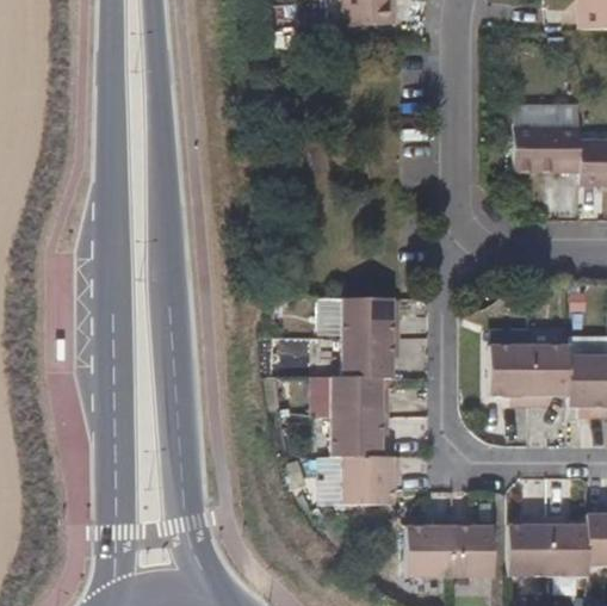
[(280,0),(262,1),(265,45),(299,44),(297,0),(280,0)]
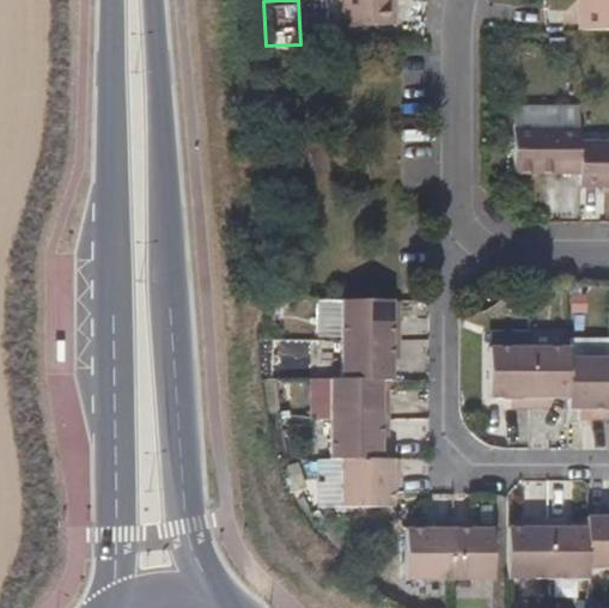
[(399,18),(397,0),(347,0),(349,22),(399,18)]
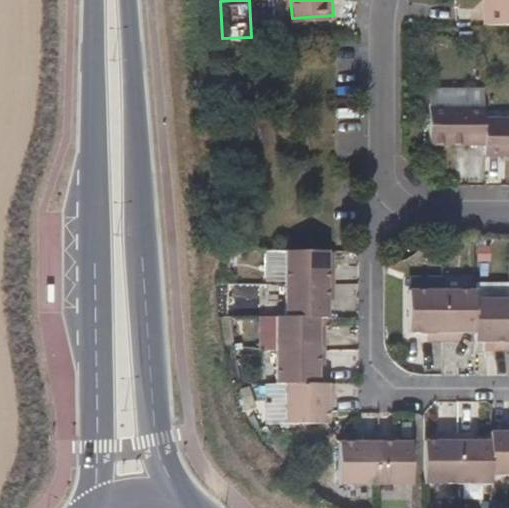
[(494,0),(494,7),(488,7),(489,22),(508,22),(508,0),(494,0)]
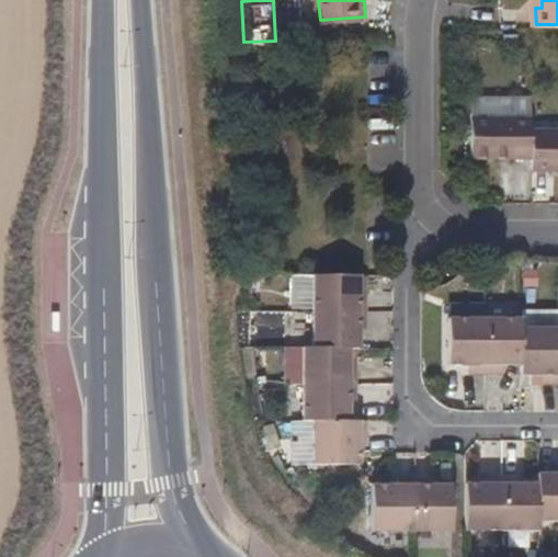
[(535,115),(535,97),(475,95),(475,115),(535,115)]
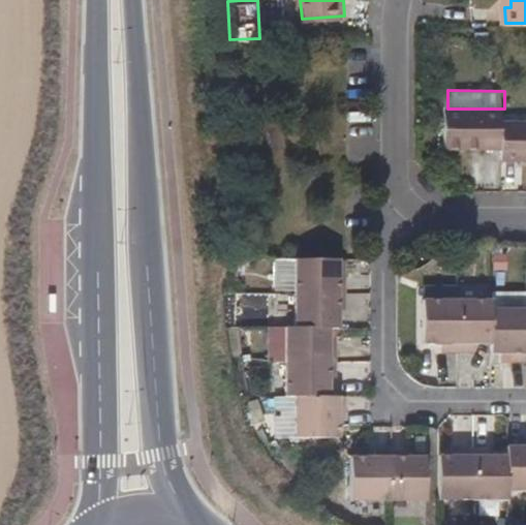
[(447,109),(447,146),(504,146),(504,121),(504,109),(447,109)]
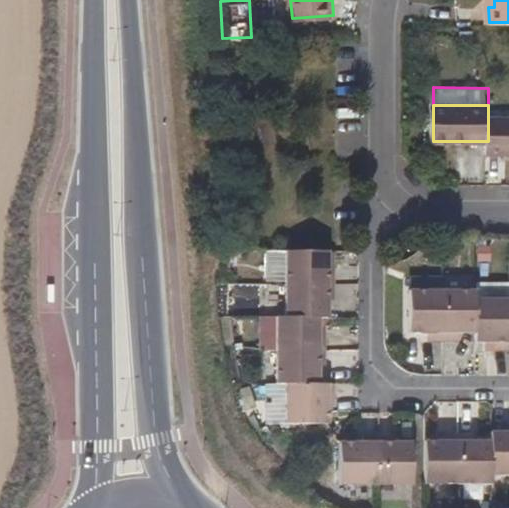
[(508,116),(488,117),(488,141),(488,152),(508,152),(508,116)]
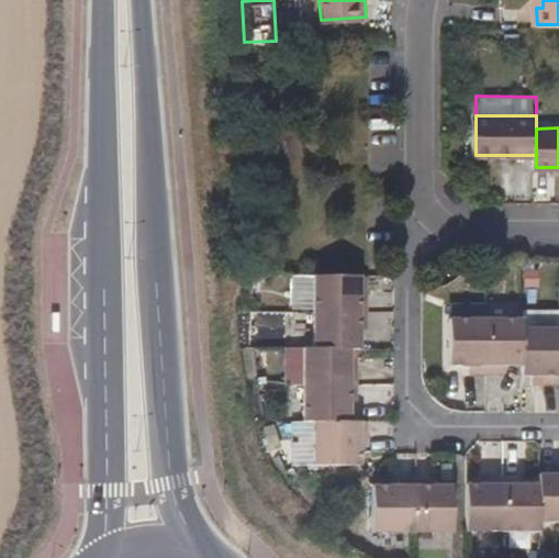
[(360,294),(361,274),(314,274),(315,311),(368,310),(368,293),(360,294)]
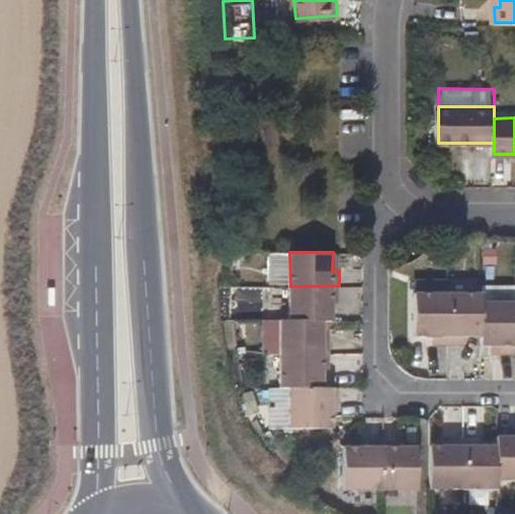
[(338,303),(339,285),(290,286),(290,321),(319,321),(321,321),(333,321),(332,304),(338,303)]
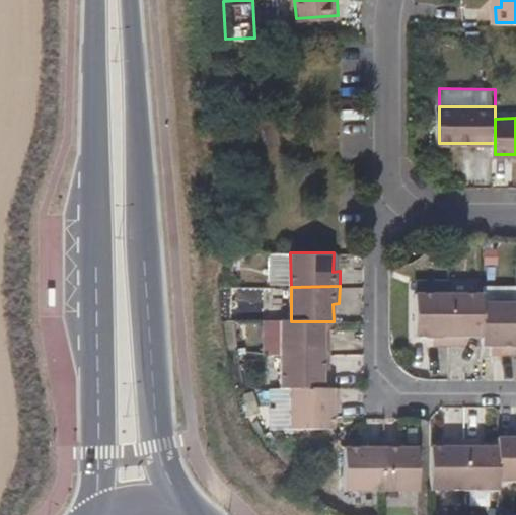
[(437,335),(437,342),(451,342),(452,290),(417,290),(418,334),(437,335)]
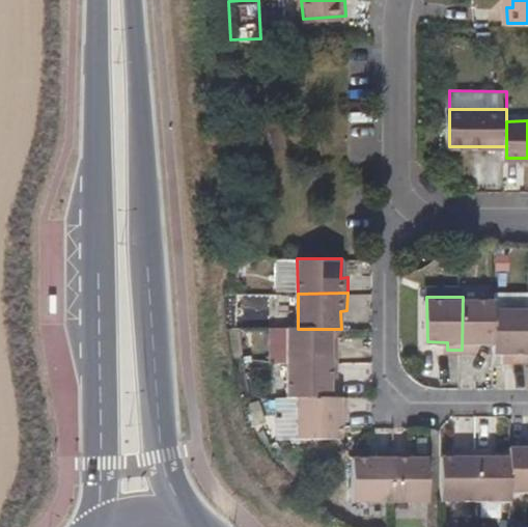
[(496,306),(496,297),(463,297),(462,350),(478,351),(478,342),(497,342),(496,306)]
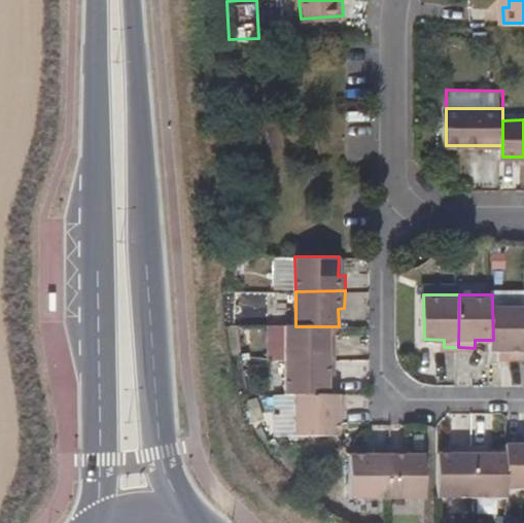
[(512,350),(512,357),(523,357),(523,304),(492,304),(493,340),(493,349),(512,350)]
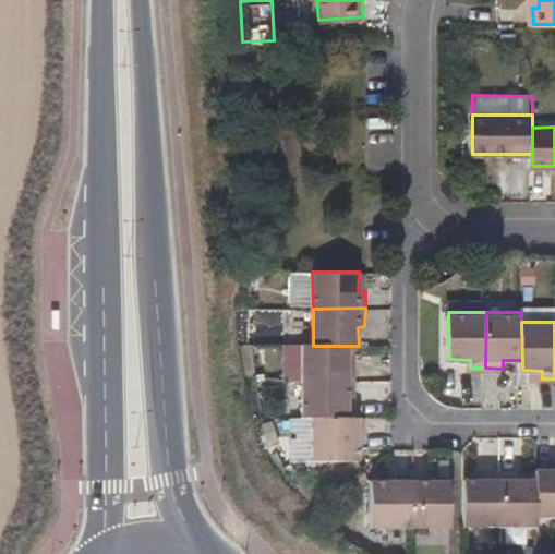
[(301,346),(282,346),(282,381),(300,380),(301,346)]
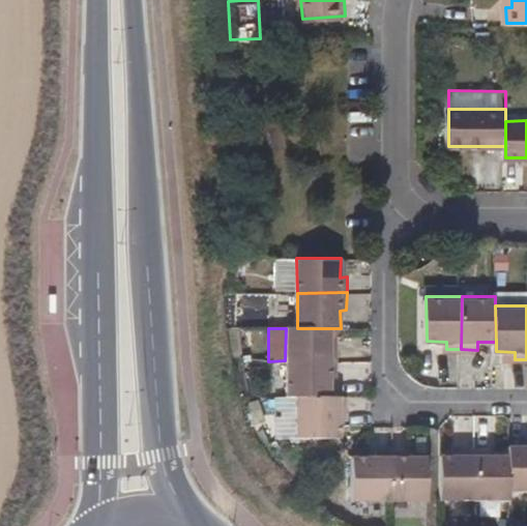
[(328,346),(328,328),(326,328),(297,328),(286,328),(285,360),(334,361),(334,346),(328,346)]
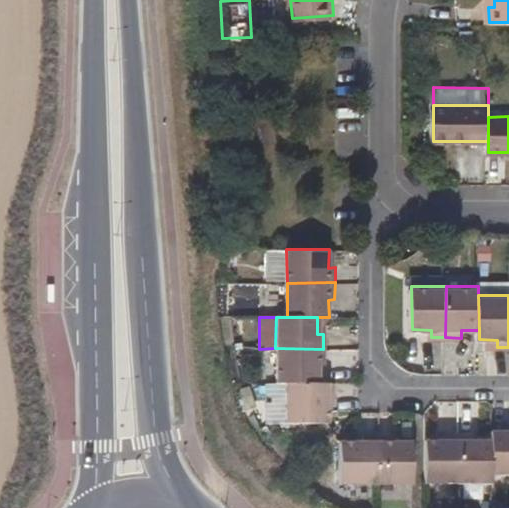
[(323,364),(323,349),(275,348),(275,382),(287,382),(316,383),(316,364),(323,364)]
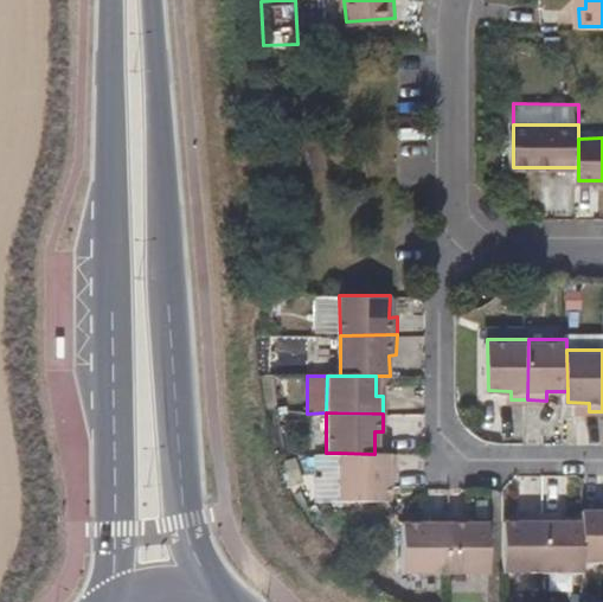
[(398,454),(374,454),(340,453),(340,498),(390,498),(390,471),(398,469),(398,454)]
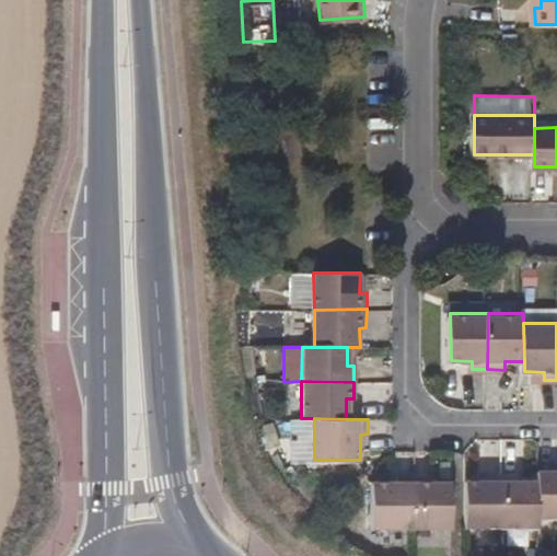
[(556,467),(541,467),(541,481),(540,512),(556,512),(556,460),(556,467)]
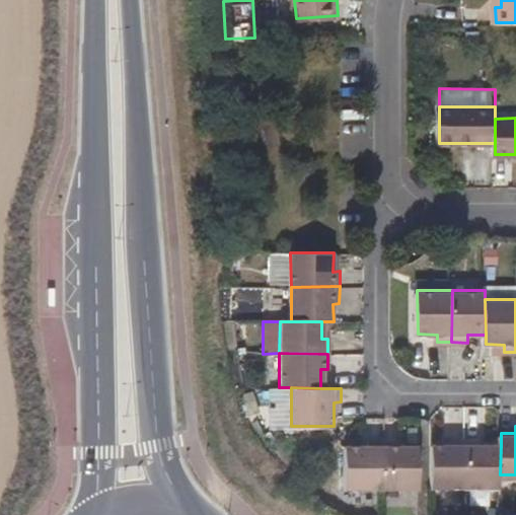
[(400,438),(385,439),(385,488),(419,489),(420,445),(401,445),(400,438)]
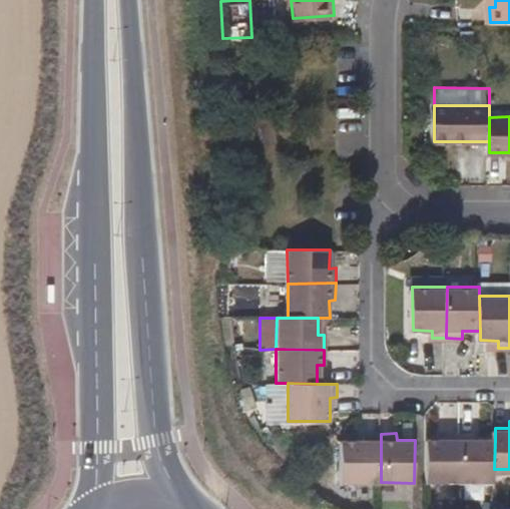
[(428,441),(428,483),(461,483),(460,434),(446,433),(446,441),(428,441)]
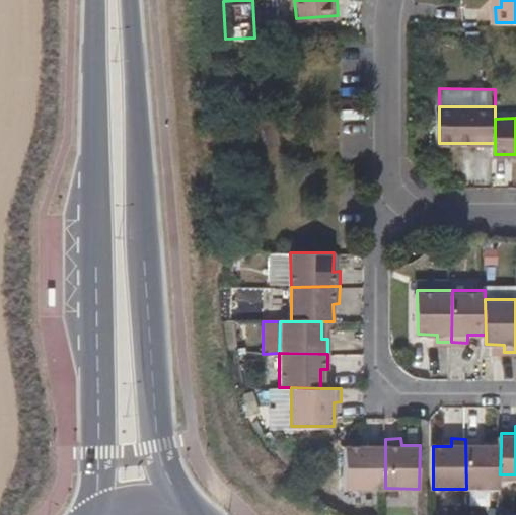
[(482,446),(482,438),(465,439),(466,489),(500,489),(500,474),(501,445),(482,446)]
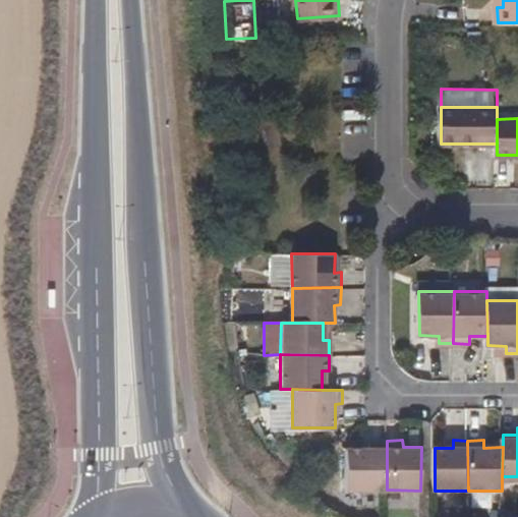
[(346,447),(346,490),(387,490),(387,441),(371,441),(372,447),(346,447)]
